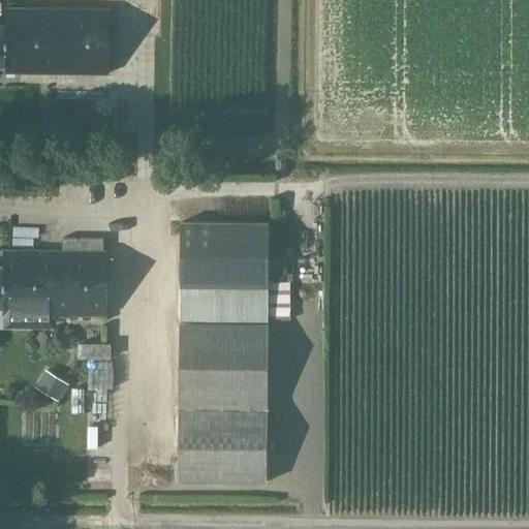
[(107,71),(109,9),(5,9),(5,25),(0,24),(0,63),(4,64),(4,71),(107,71)]
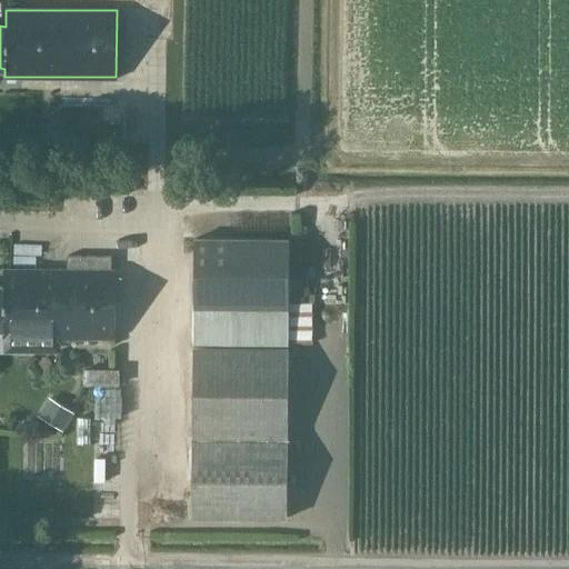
[(22,256),(33,256),(32,228),(21,228),(22,256)]
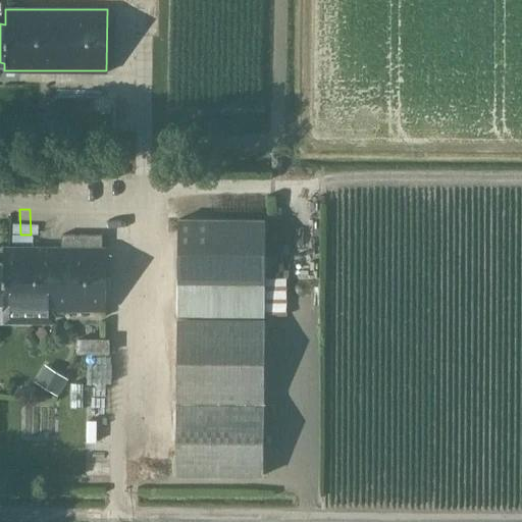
[(8,214),(6,233),(17,236),(20,216),(8,214)]
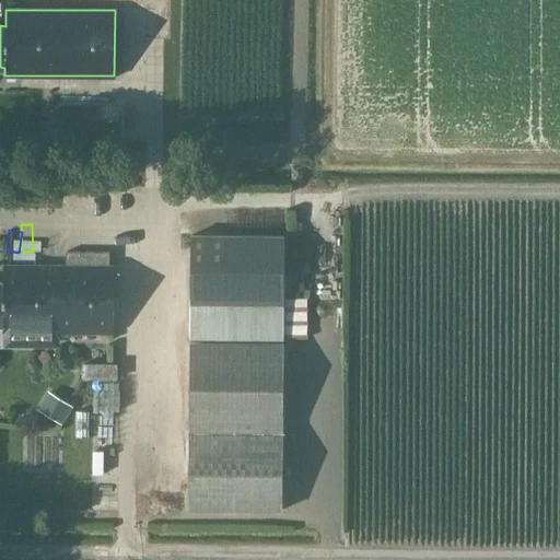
[(283,298),(284,234),(190,233),(189,336),(306,336),(306,298),(283,298)]
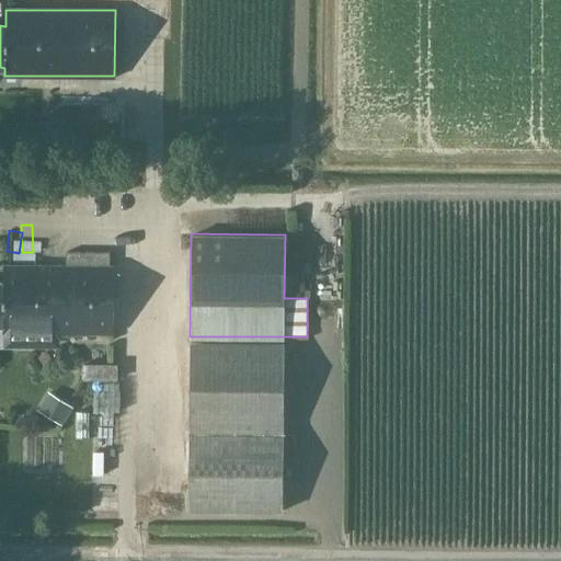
[(59,348),(59,332),(111,332),(111,334),(113,334),(113,265),(109,265),(109,252),(65,252),(65,265),(3,265),(3,283),(0,282),(0,323),(2,324),(2,347),(59,348)]
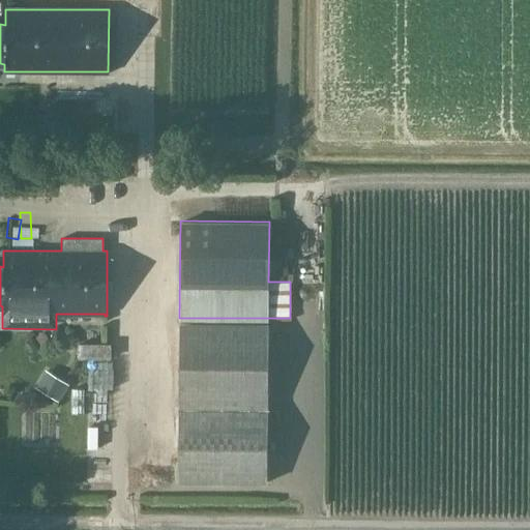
[(268,321),(179,321),(179,480),(268,480),(268,321)]
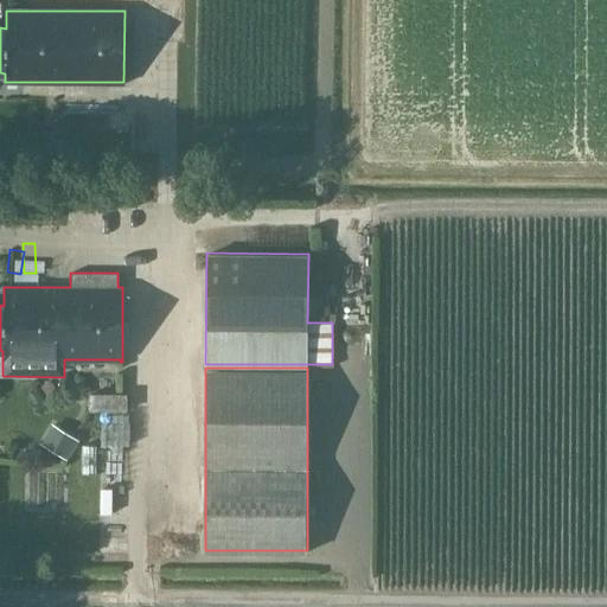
[(339,409),(351,408),(350,384),(339,384),(339,409)]
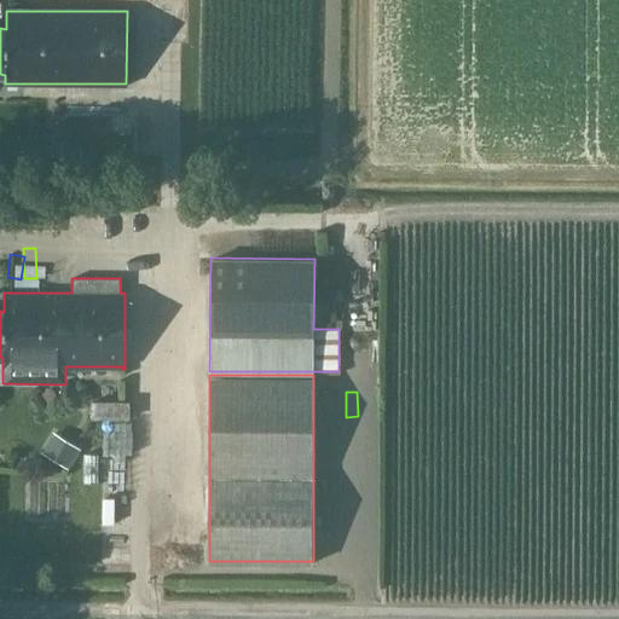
[(93,401),(93,415),(129,416),(129,401),(93,401)]
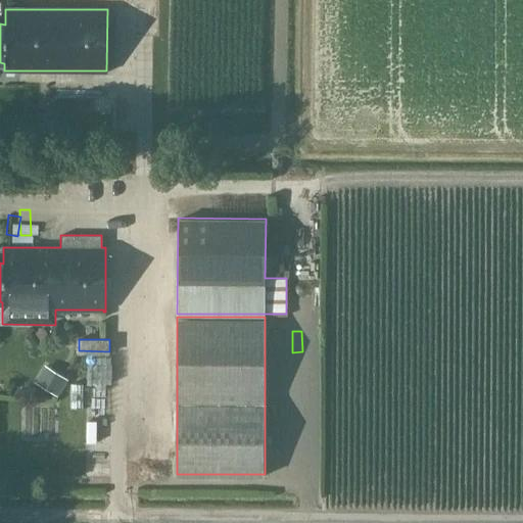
[(39,359),(29,376),(54,390),(64,373),(39,359)]
